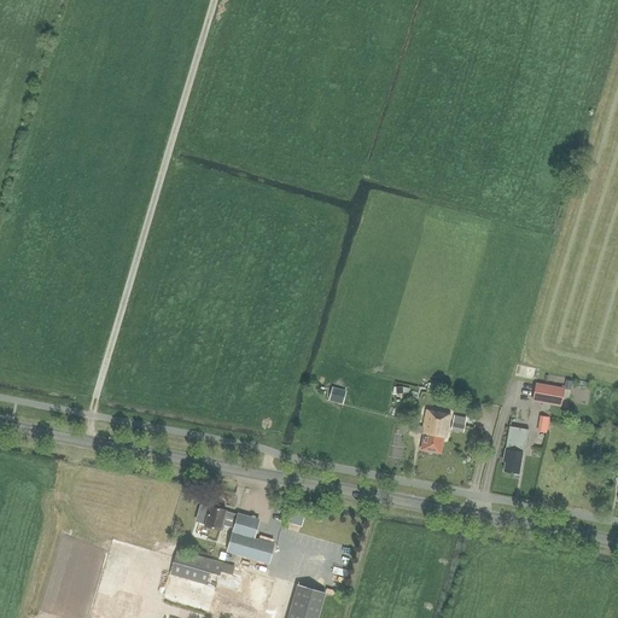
[(427,392),(442,395),(443,386),(429,383),(427,392)]
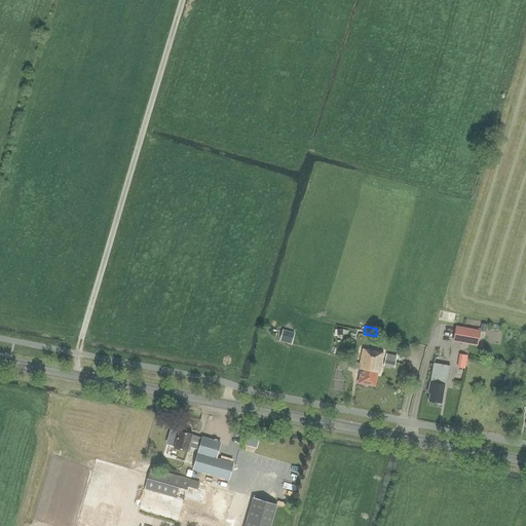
[(480,331),(480,330),(456,326),(453,341),(478,345),(480,331)]
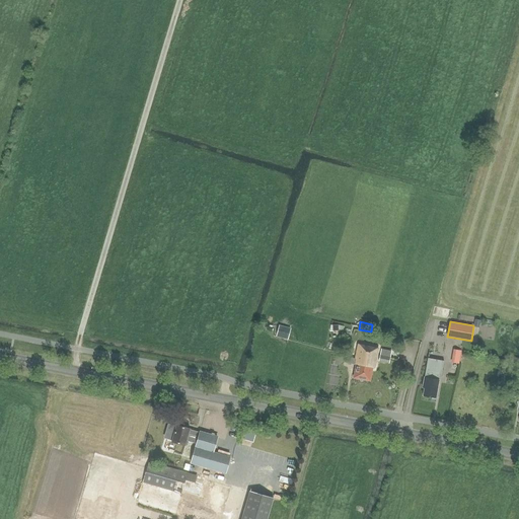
[(291,328),(279,325),(276,337),(288,340),(291,328)]
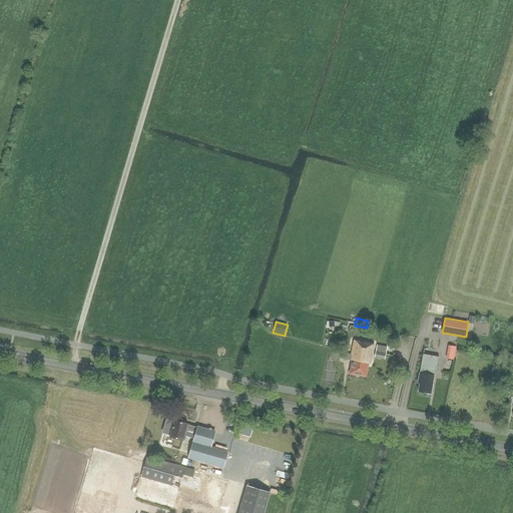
[(370,365),(374,345),(354,341),(352,355),(343,353),(342,359),(352,361),(350,374),(366,377),(368,364),(370,365)]
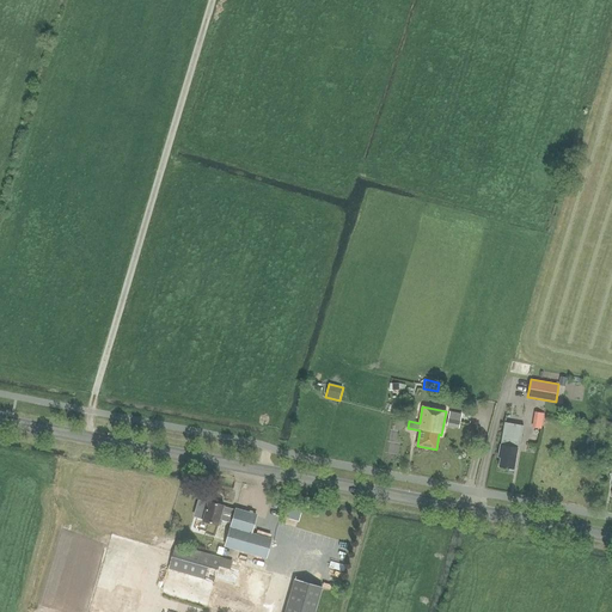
[(459,428),(463,414),(450,411),(447,426),(459,428)]
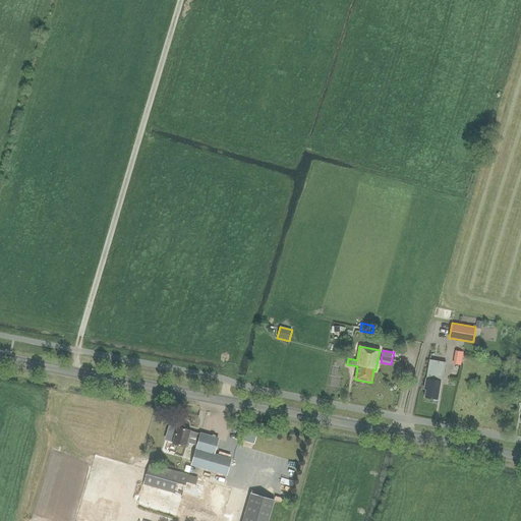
[(462,364),(463,351),(456,350),(455,363),(462,364)]
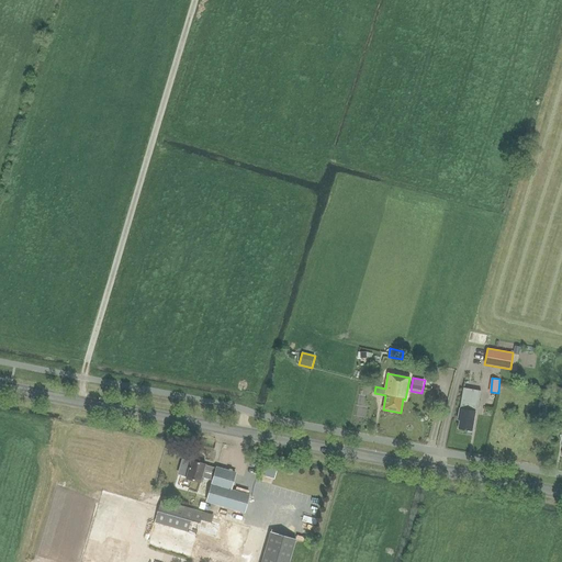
[(481,392),(463,389),(458,419),(460,420),(459,428),(472,431),(476,408),(478,409),(481,392)]
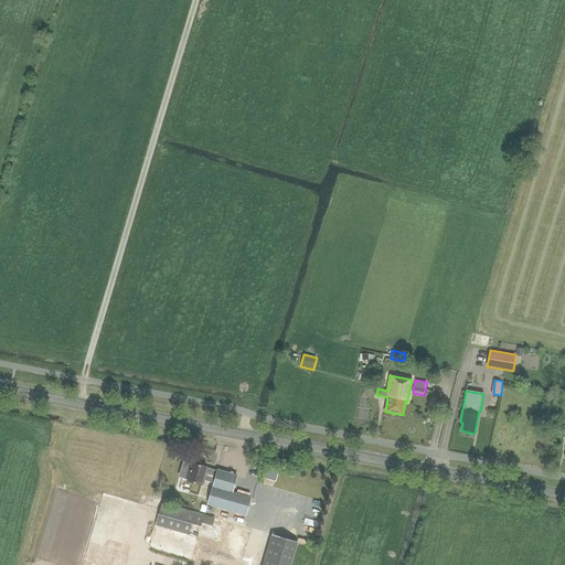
[(188,479),(192,462),(184,460),(179,477),(188,479)]
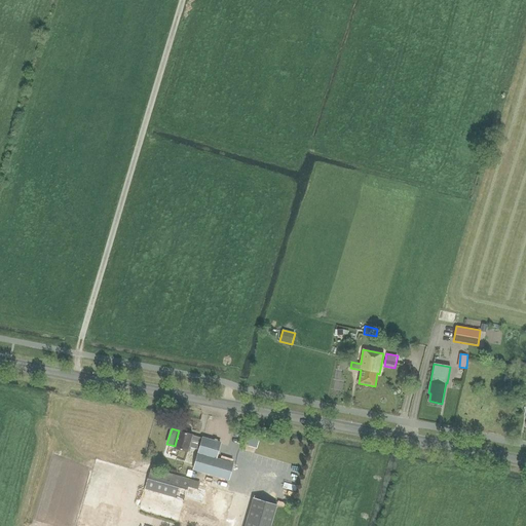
[(193,470),(229,481),(234,463),(217,458),(221,443),(202,437),(201,439),(192,436),(192,435),(179,430),(175,446),(174,448),(187,452),(190,442),(200,445),(193,470)]
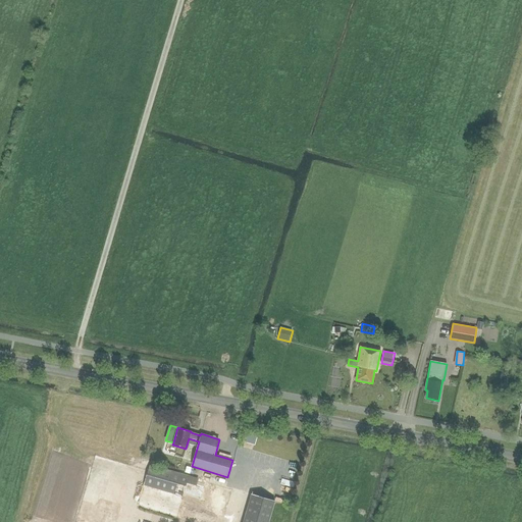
[(246,429),(243,440),(254,444),(257,432),(246,429)]
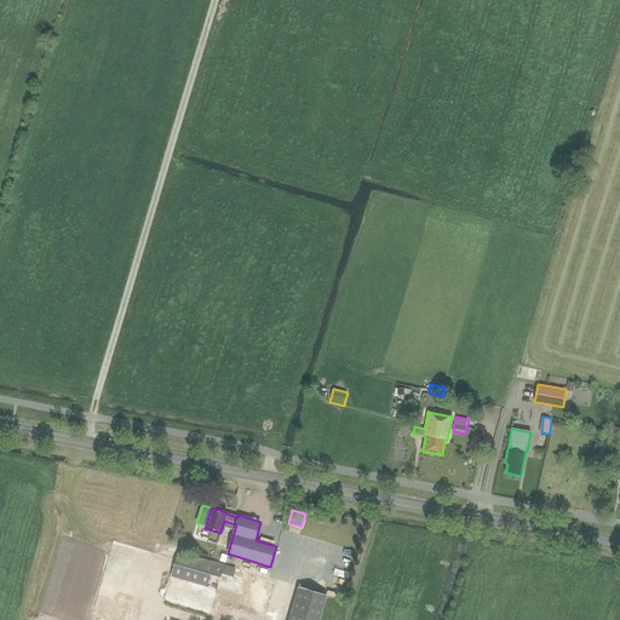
[(351,556),(352,550),(332,545),(331,550),(351,556)]
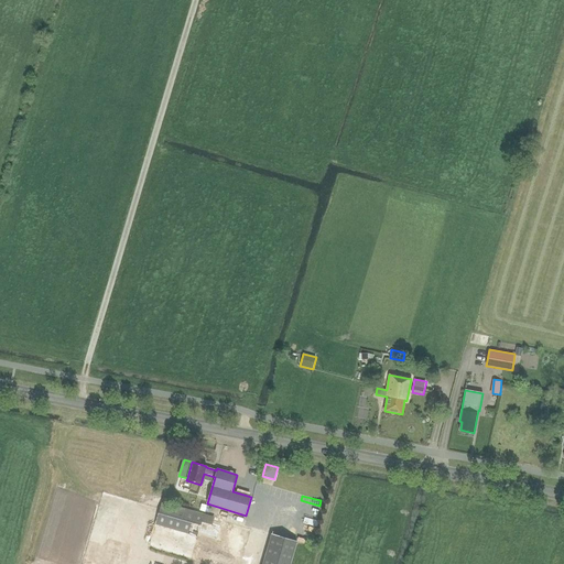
[(147,548),(212,563),(224,517),(159,501),(147,548)]
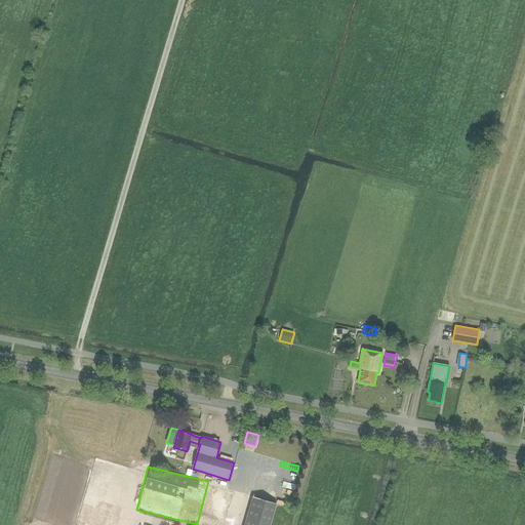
[(270,524),(276,505),(252,497),(244,524),(270,524)]
